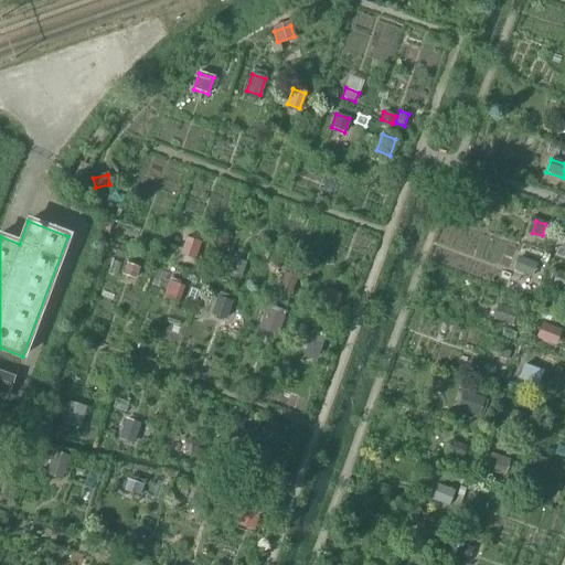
[(99,231),(107,234),(110,227),(102,224),(99,231)]
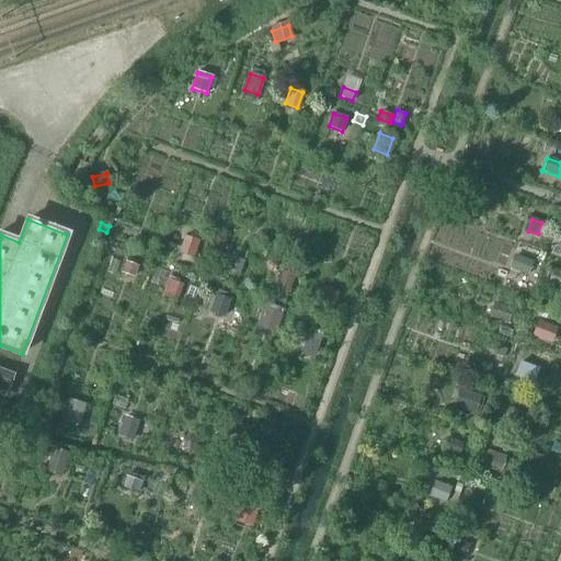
[(179,253),(192,258),(197,241),(184,237),(179,253)]
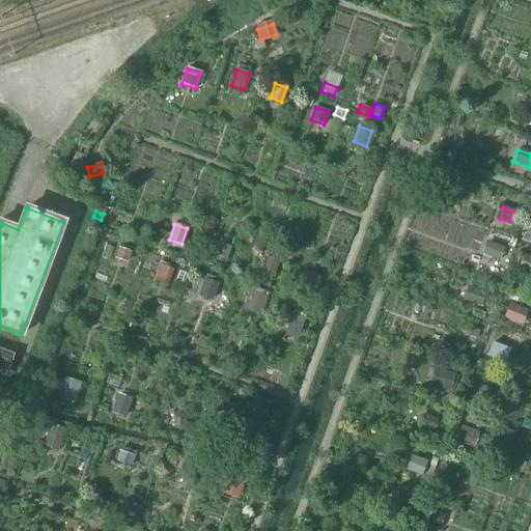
[(218,246),(215,255),(225,259),(229,250),(218,246)]
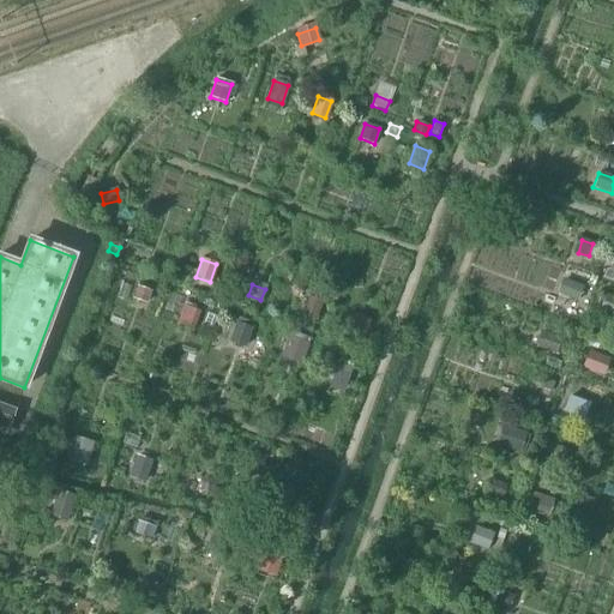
[(134,299),(145,302),(150,292),(138,288),(134,299)]
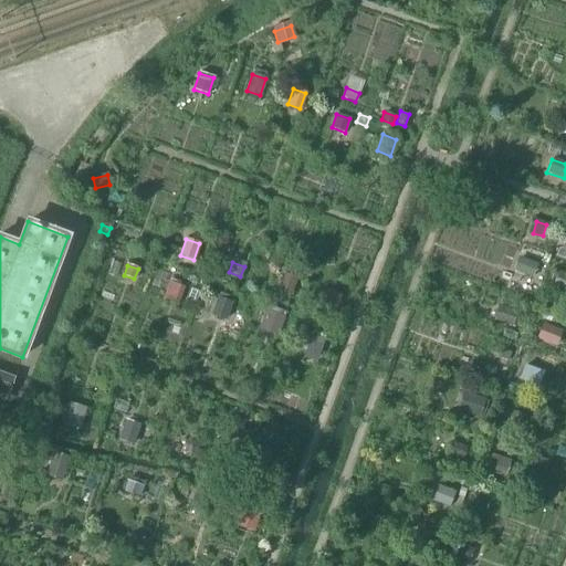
[(522,279),(528,282),(533,271),(525,268),(522,279)]
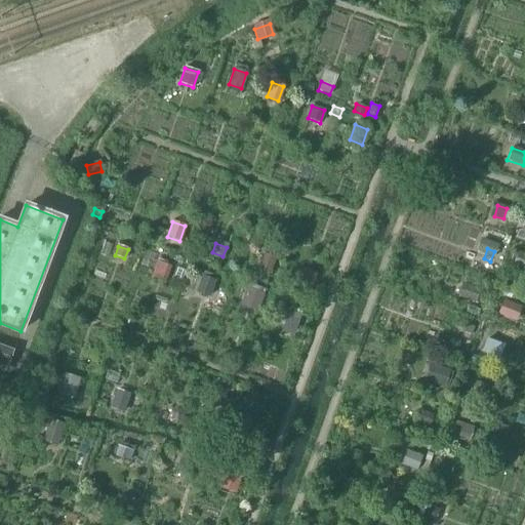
[(257,268),(270,273),(276,257),(264,253),(257,268)]
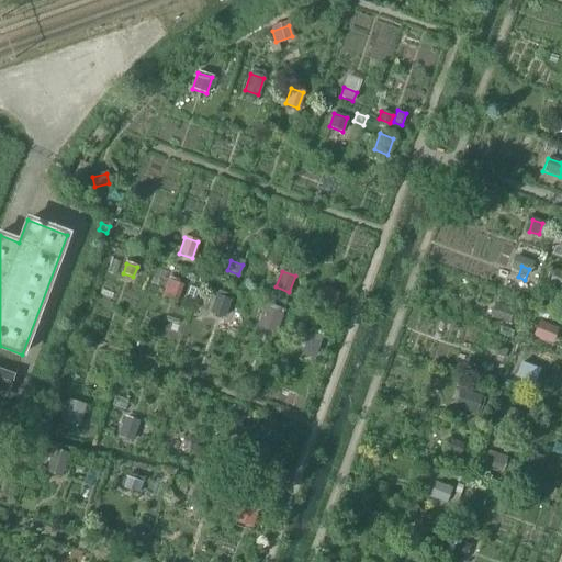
[(561,273),(554,271),(549,285),(560,289),(561,281),(561,273)]
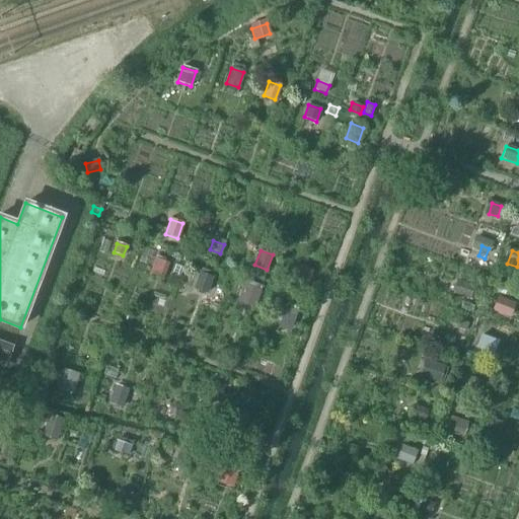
[(151,272),(163,276),(167,265),(155,260),(151,272)]
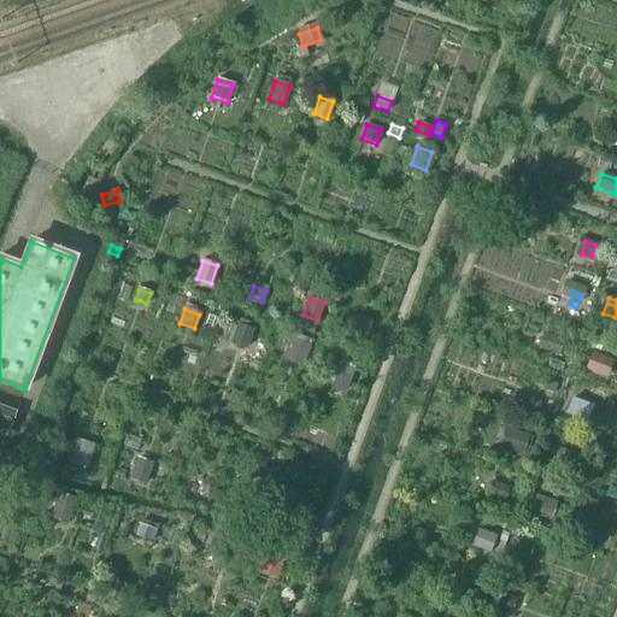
[(350,334),(364,339),(370,323),(356,317),(350,334)]
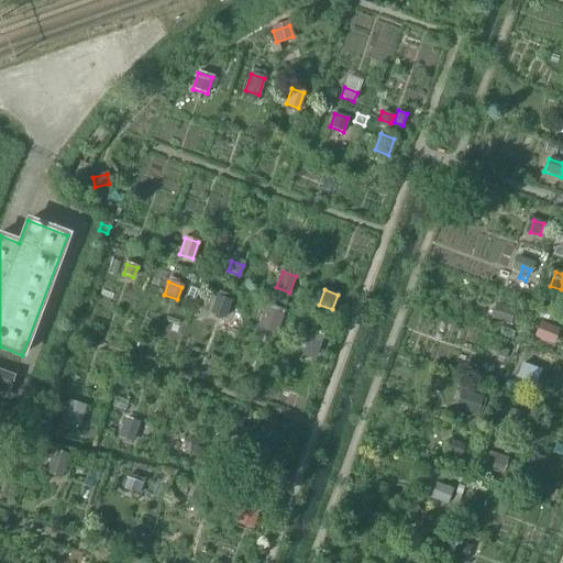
[(210,313),(223,318),(230,300),(217,296),(210,313)]
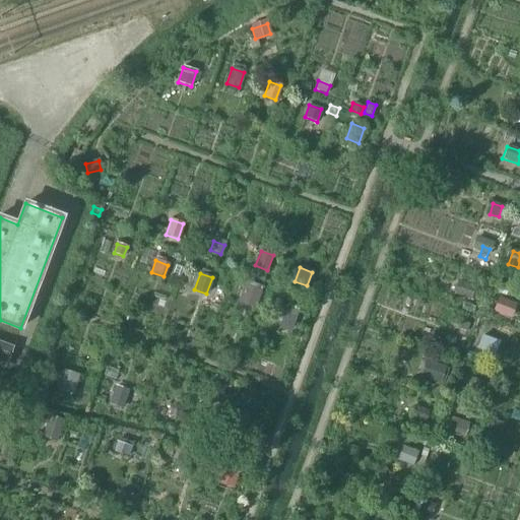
[(454,295),(469,300),(473,287),(458,282),(454,295)]
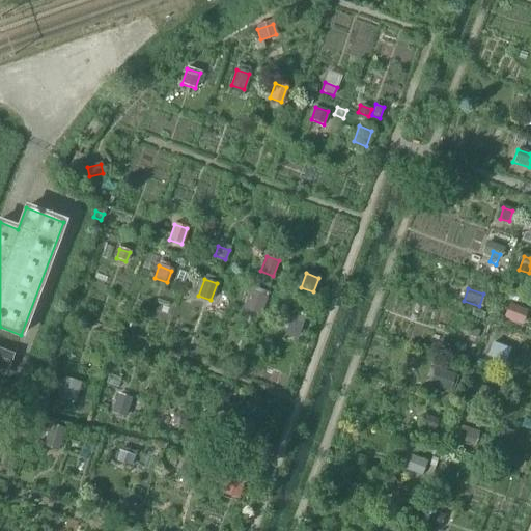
[(246,305),(260,310),(266,297),(250,291),(246,305)]
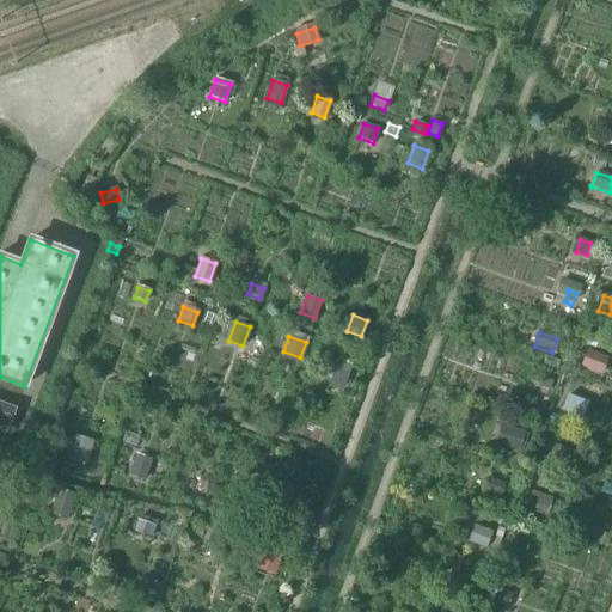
[(585,356),(581,367),(592,371),(595,360),(585,356)]
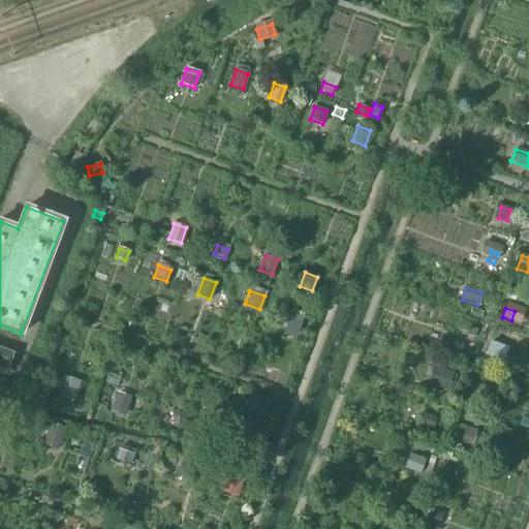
[(286,325),(299,330),(304,314),(291,310),(286,325)]
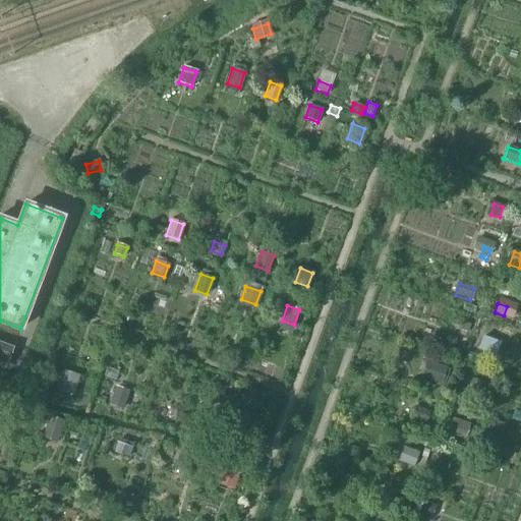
[(483,337),(478,349),(487,353),(493,340),(483,337)]
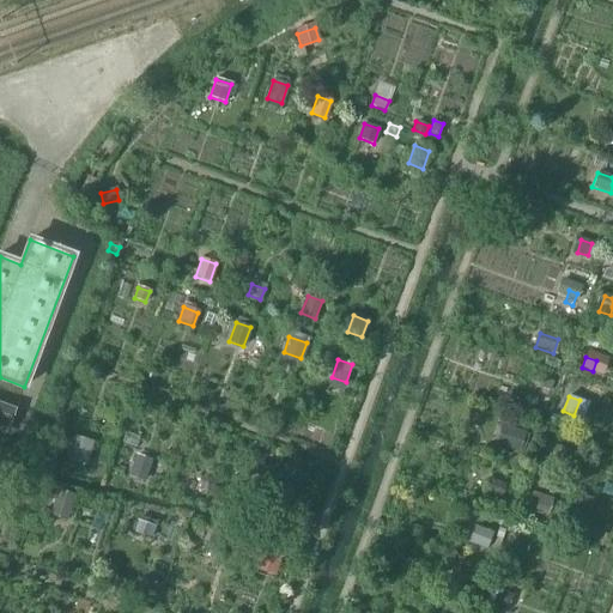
[(0,428),(7,431),(16,410),(0,402),(0,428)]
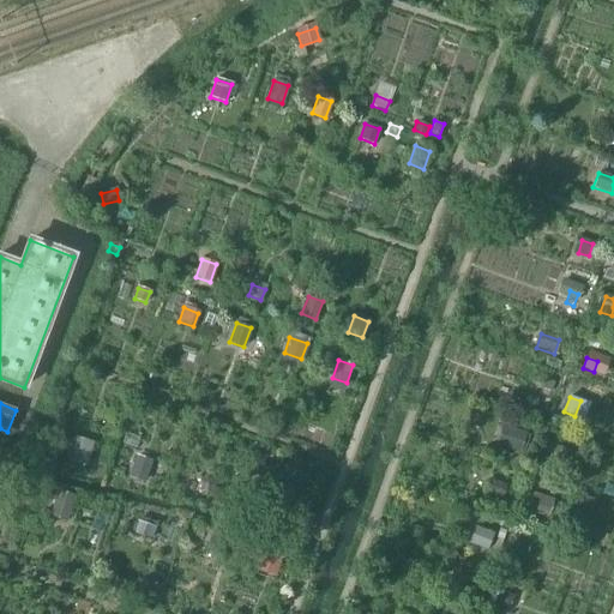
[(503,446),(519,452),(525,434),(509,428),(503,446)]
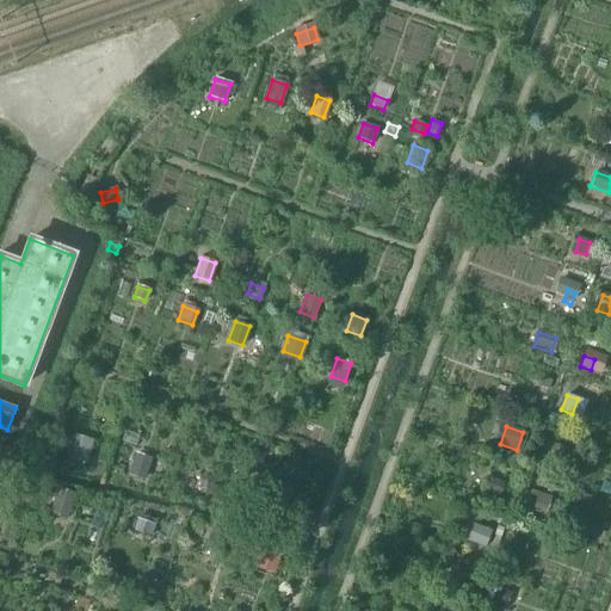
[(68,457),(75,460),(85,463),(91,445),(73,440),(68,457)]
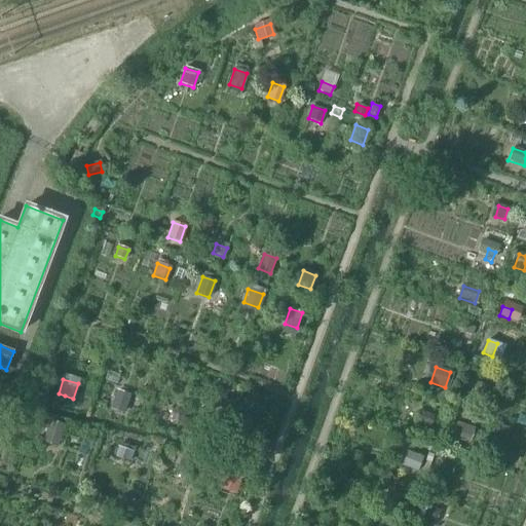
[(474,383),(470,393),(477,397),(481,385),(474,383)]
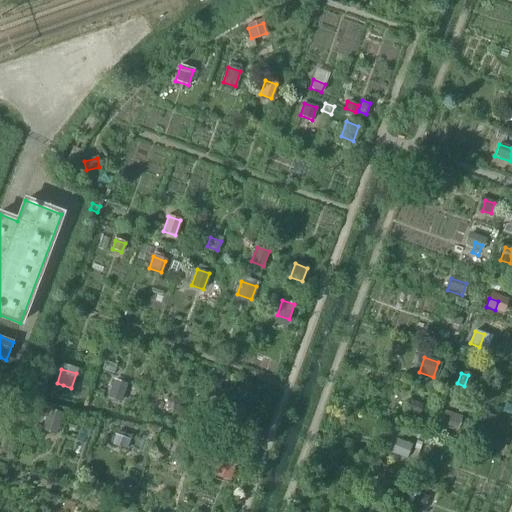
[(108,397),(120,401),(125,385),(114,381),(108,397)]
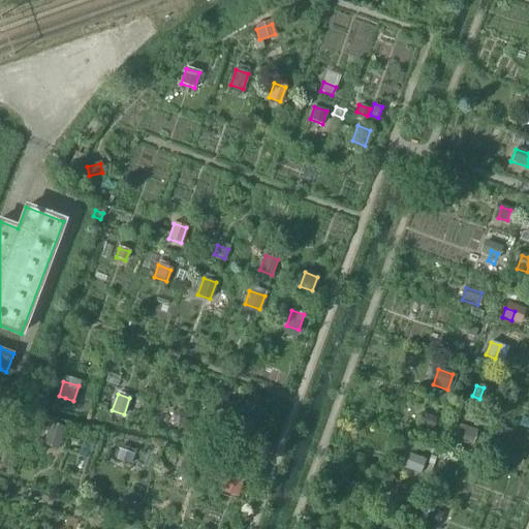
[(178,412),(175,414),(172,423),(174,427),(178,428),(182,426),(184,418),(182,414),(178,412)]
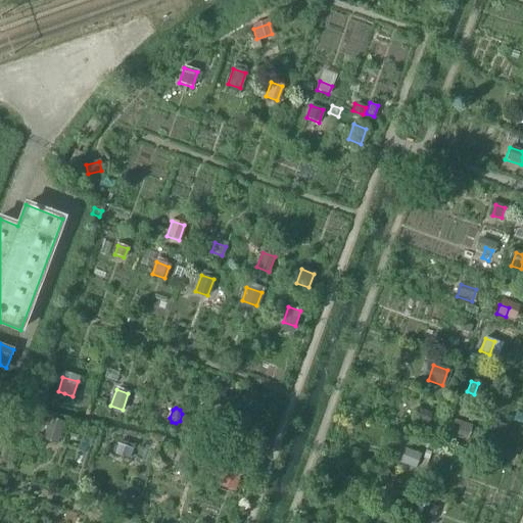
[(416,409),(412,419),(428,424),(431,415),(416,409)]
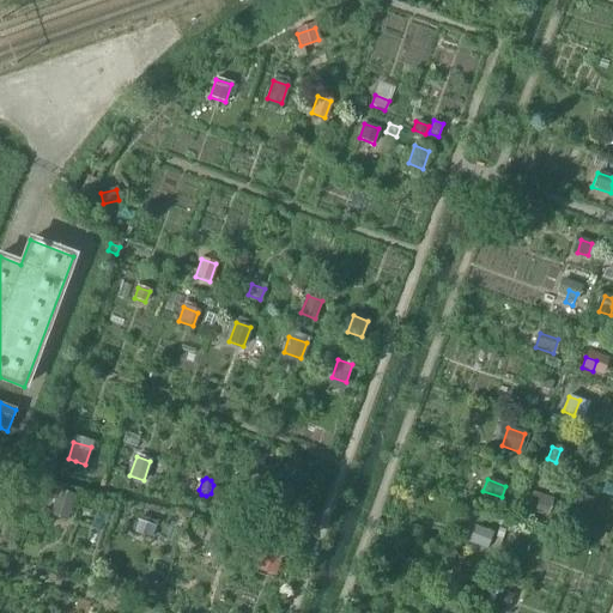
[(275,486),(271,505),(286,509),(291,490),(275,486)]
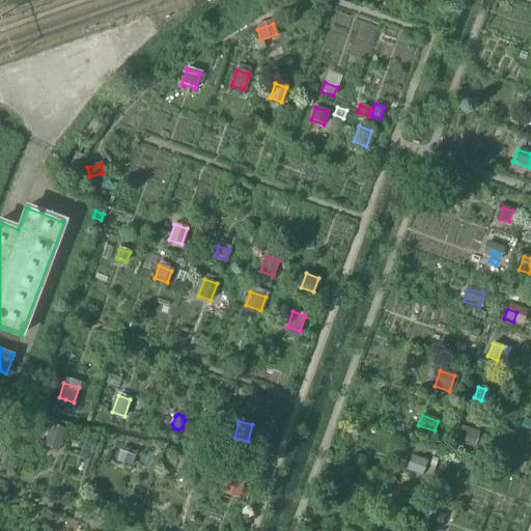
[(44,446),(56,450),(63,429),(51,425),(44,446)]
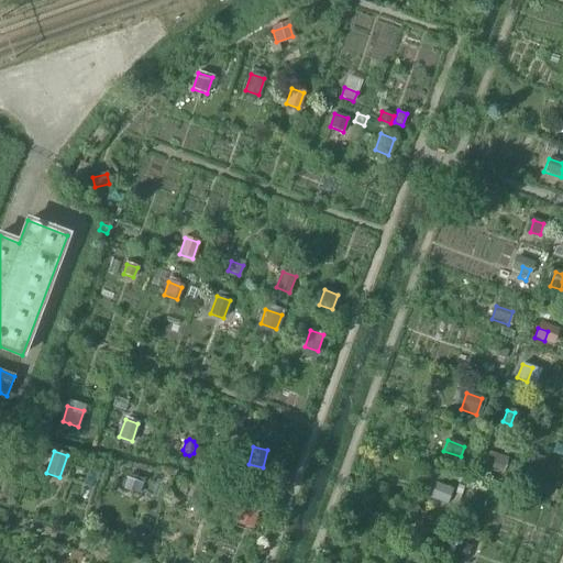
[(484,467),(501,473),(506,460),(488,454),(484,467)]
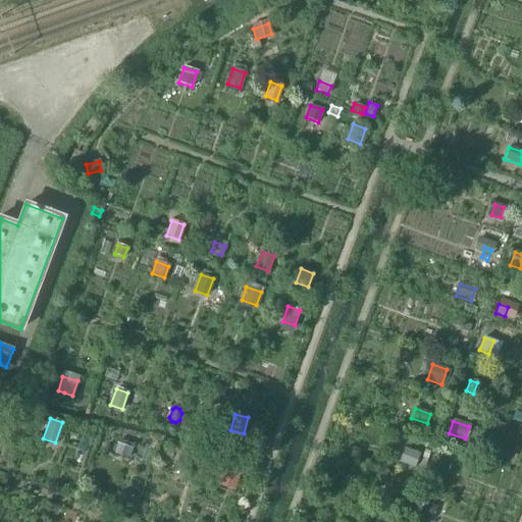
[(115,454),(127,458),(132,445),(119,440),(115,454)]
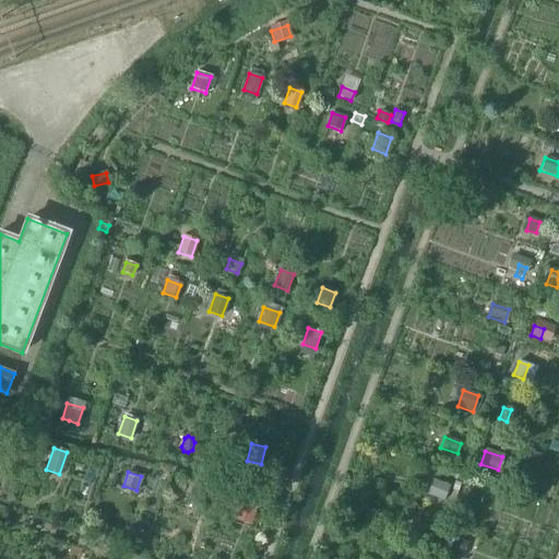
[(471,489),(474,480),(464,477),(461,486),(471,489)]
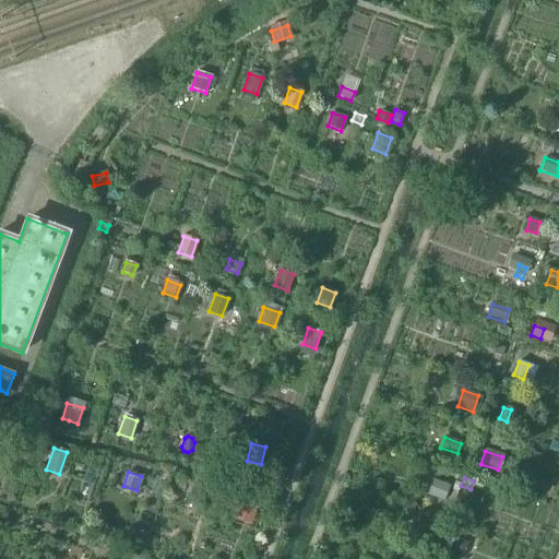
[(428,496),(443,501),(449,486),(433,480),(428,496)]
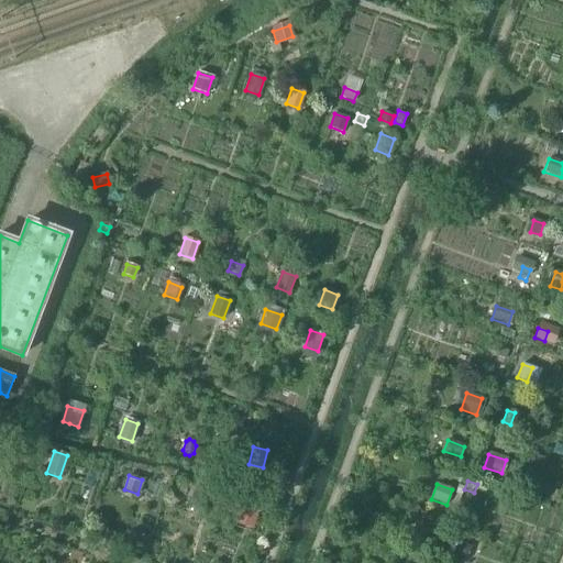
[(189,506),(201,509),(206,489),(195,486),(189,506)]
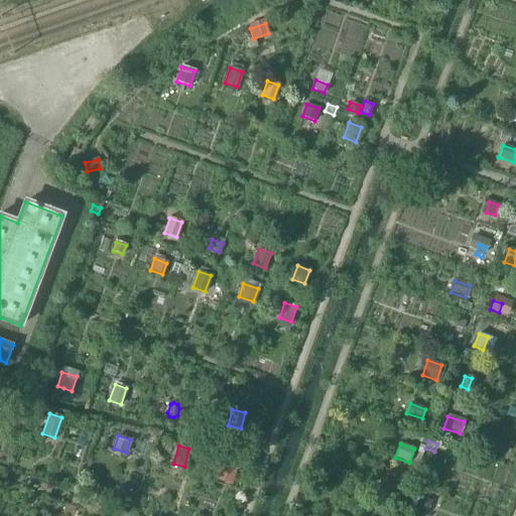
[(220,475),(229,478),(235,463),(225,460),(220,475)]
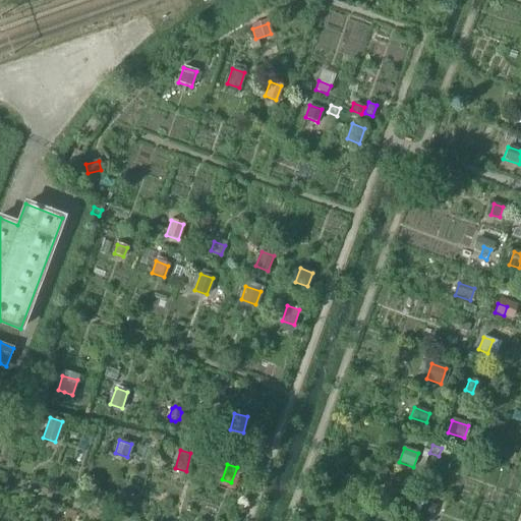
[(433,472),(427,469),(423,478),(430,481),(433,472)]
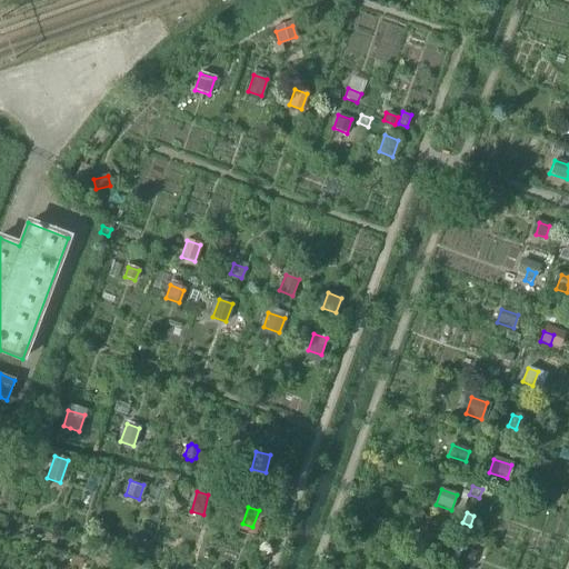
[(418,548),(433,553),(440,538),(425,532),(418,548)]
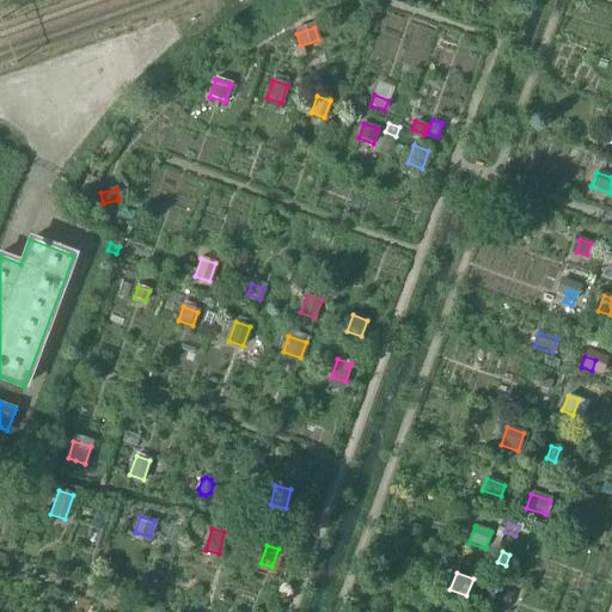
[(493,604),(506,609),(510,595),(497,591),(493,604)]
